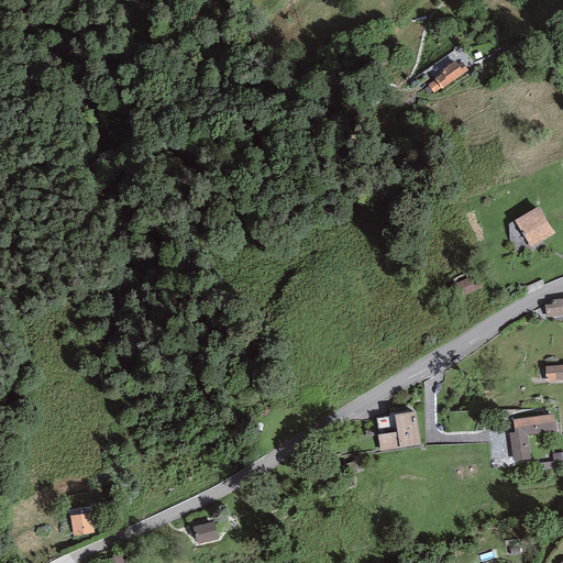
[(442,75),(428,85),(433,94),(441,88),(442,89),(468,70),(462,62),(457,65),(455,62),(440,72),(442,75)]
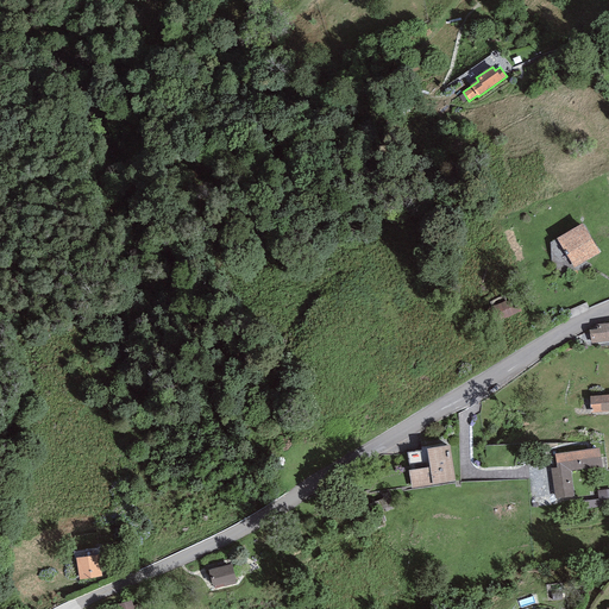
[(600,253),(582,224),(557,238),(573,268),(600,253)]
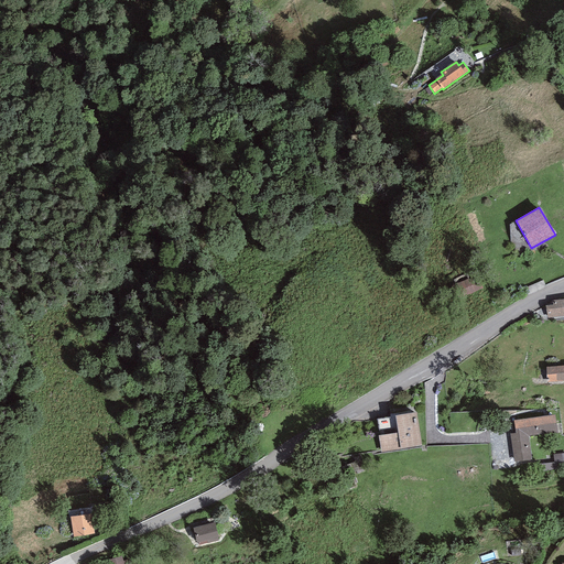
[(563,299),(552,301),(553,304),(545,305),(548,318),(563,315),(563,299)]
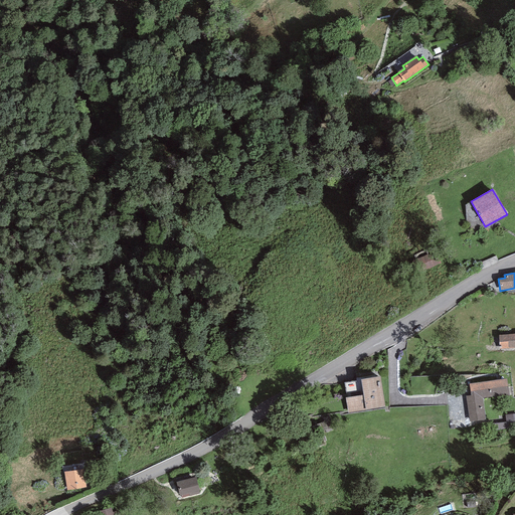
[(514,333),(498,335),(499,349),(514,347),(514,333)]
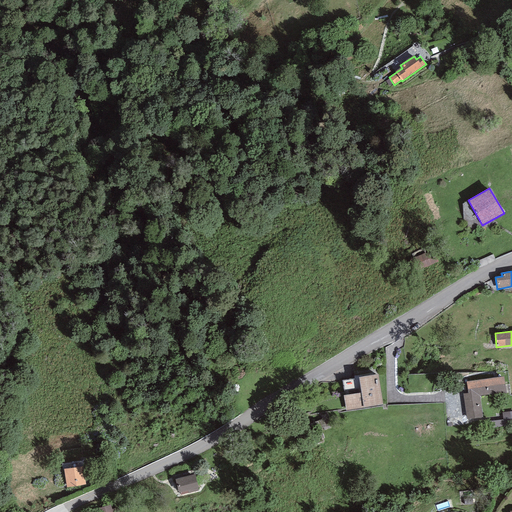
[(378,374),(359,377),(361,393),(343,395),(346,410),(383,404),(378,374)]
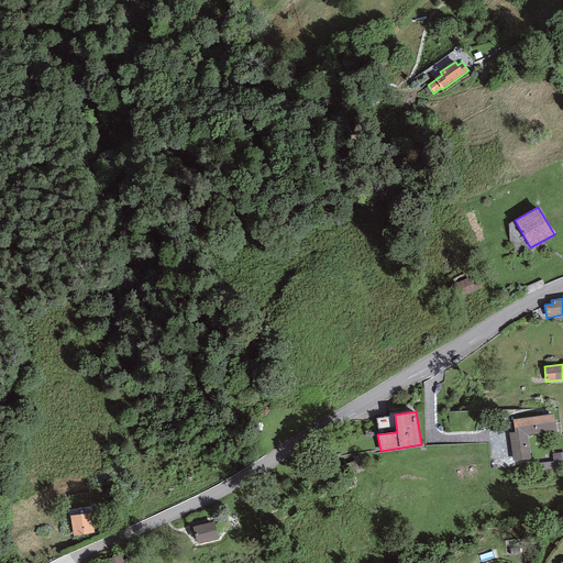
[(554,415),(512,420),(514,432),(509,433),(514,461),(531,459),(528,435),(556,431),(554,415)]
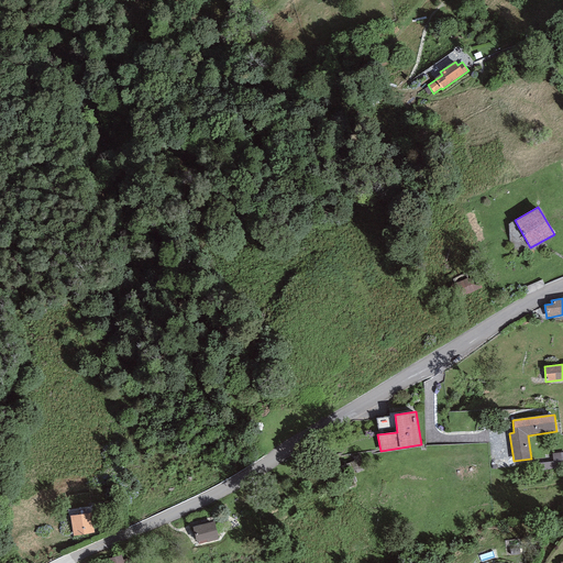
[(562,452),(552,454),(552,462),(553,470),(562,467),(562,452)]
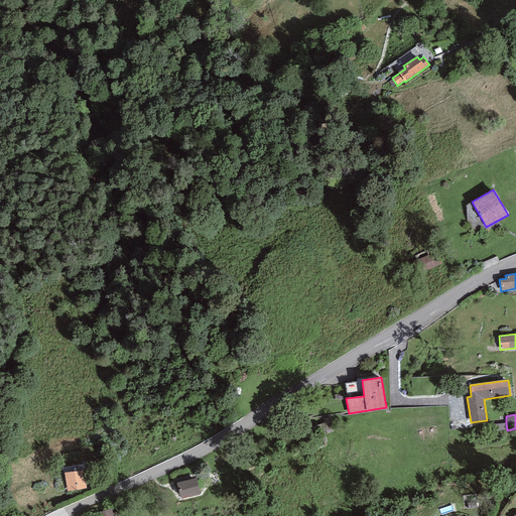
[(491,432),(507,430),(506,423),(491,425),(491,432)]
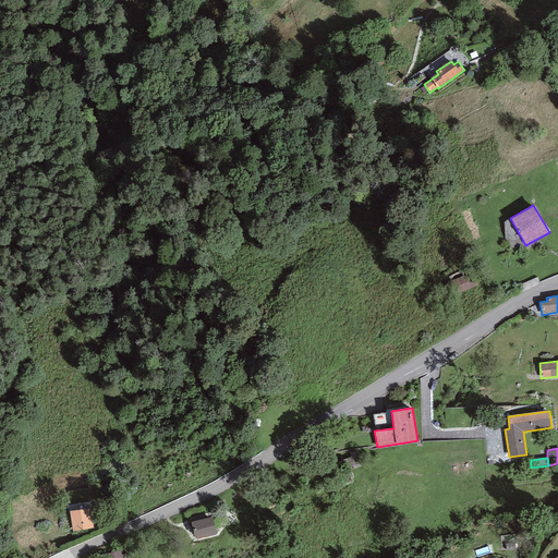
[(91,508),(70,511),(73,532),(94,529),(91,508)]
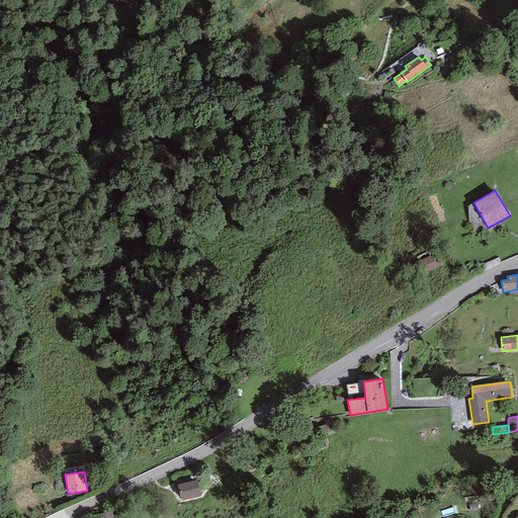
[(196,480),(177,485),(181,501),(200,496),(196,480)]
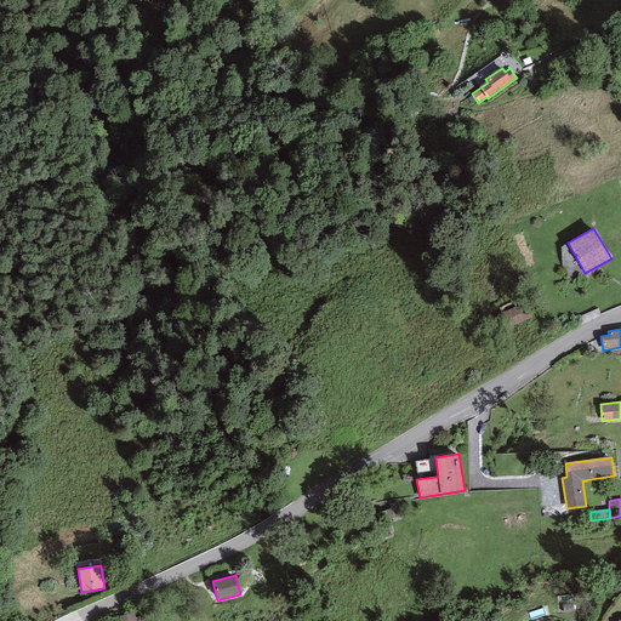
All buildings are outlined.
